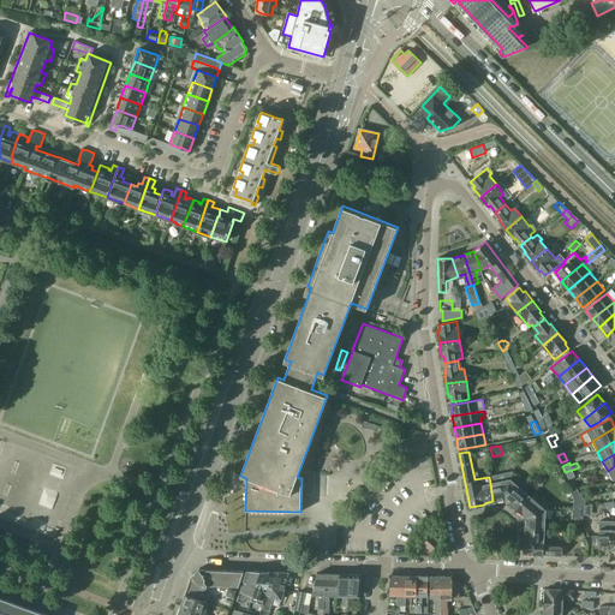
[(572,470),(565,472),(568,479),(575,477),(572,470)]
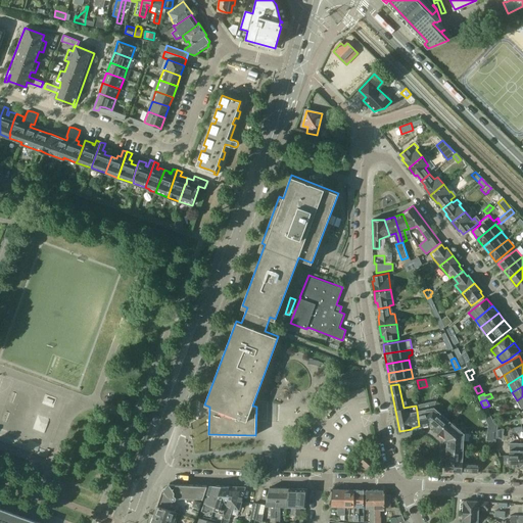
[(429,424),(434,407),(417,411),(419,426),(422,426),(429,424)]
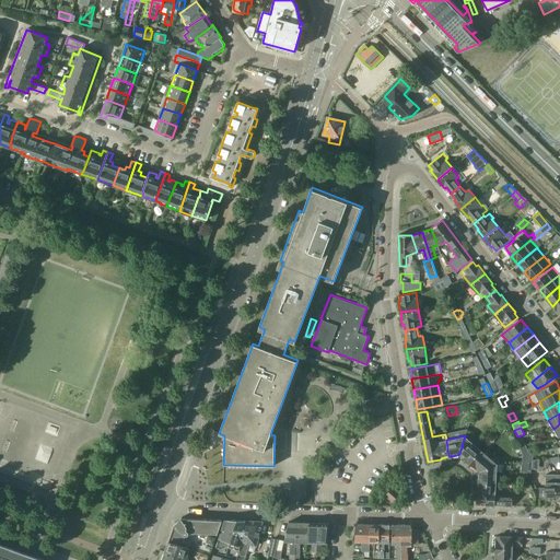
[(465,435),(459,454),(468,462),(475,456),(477,457),(482,452),(480,450),(465,435)]
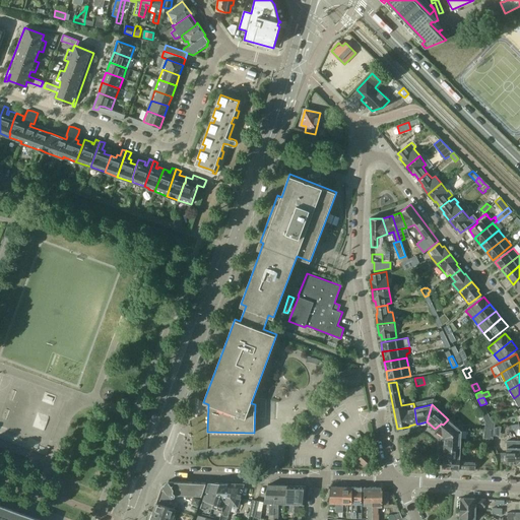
[(479,408),(481,412),(482,415),(488,412),(486,408),(485,405),(479,408)]
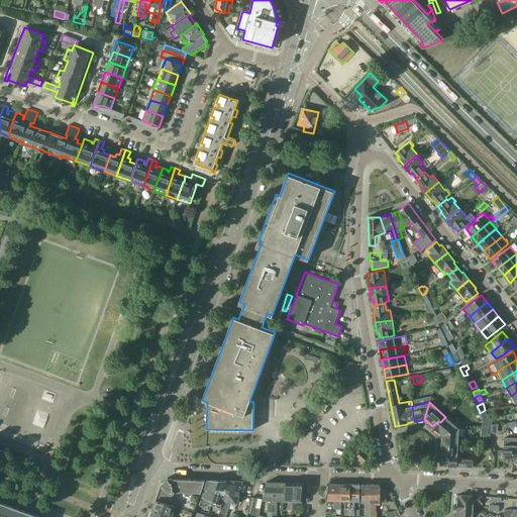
[(485,410),(480,413),(483,420),(488,418),(488,417),(485,410)]
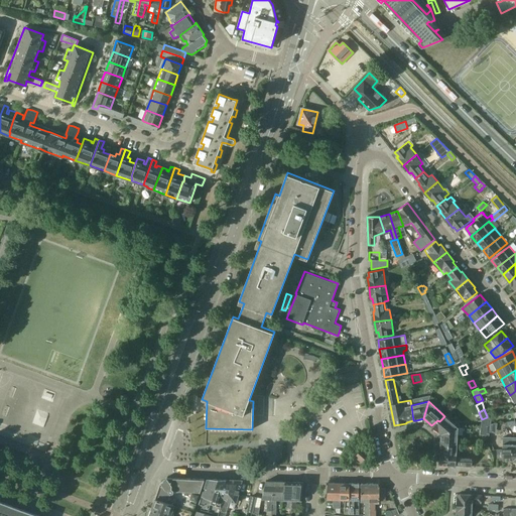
[(441,434),(458,427),(444,416),(439,421),(437,420),(431,425),(440,433),(441,434)]
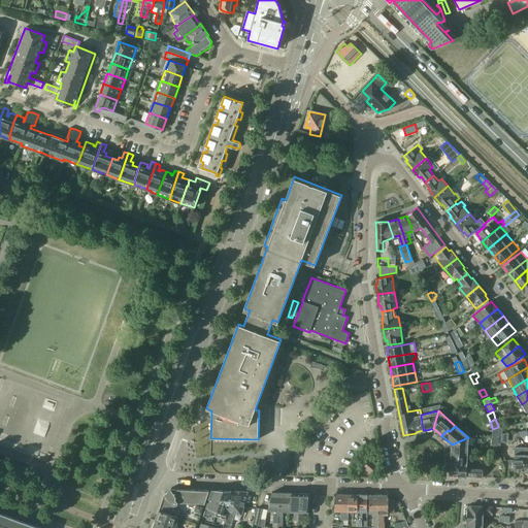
[(451,456),(468,456),(468,444),(473,446),(473,437),(469,437),(468,437),(452,444),(452,452),(451,456)]
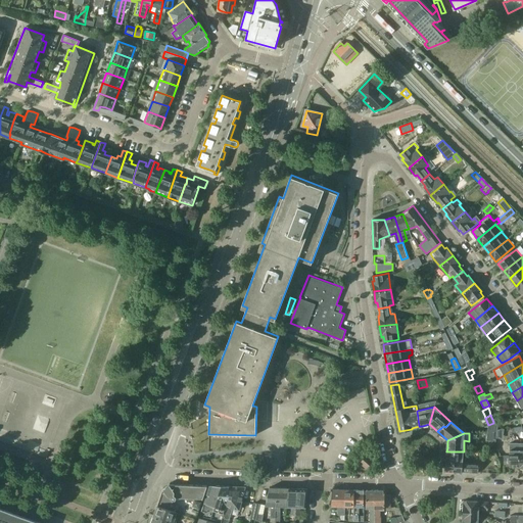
[(519,466),(519,443),(510,443),(510,456),(505,456),(505,466),(510,466),(519,466)]
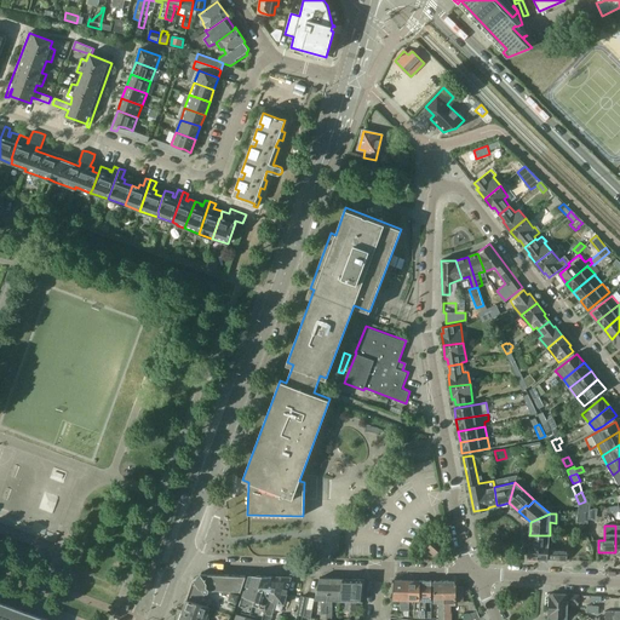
[(560,549),(560,551),(549,551),(550,535),(529,535),(529,544),(528,544),(527,557),(547,558),(567,560),(568,549),(560,549)]
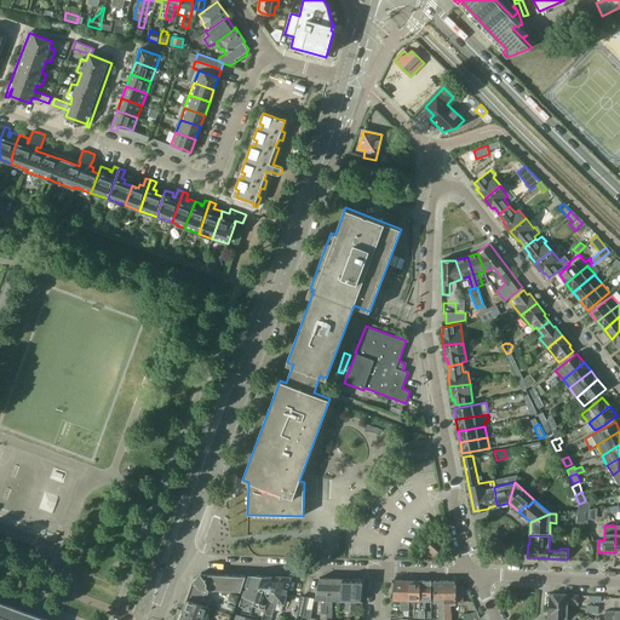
[(434,539),(428,547),(435,555),(442,546),(434,539)]
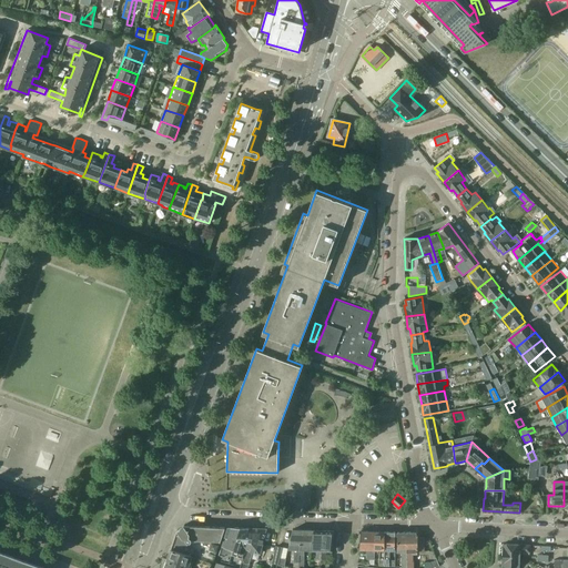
[(178,530),(175,537),(195,544),(217,550),(225,528),(225,527),(184,526),(184,525),(176,530),(178,530)]
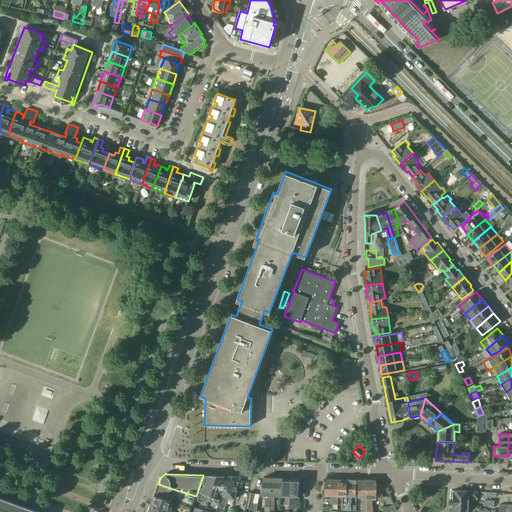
[(205,475),(197,500),(203,502),(204,498),(208,500),(216,476),(205,475)]
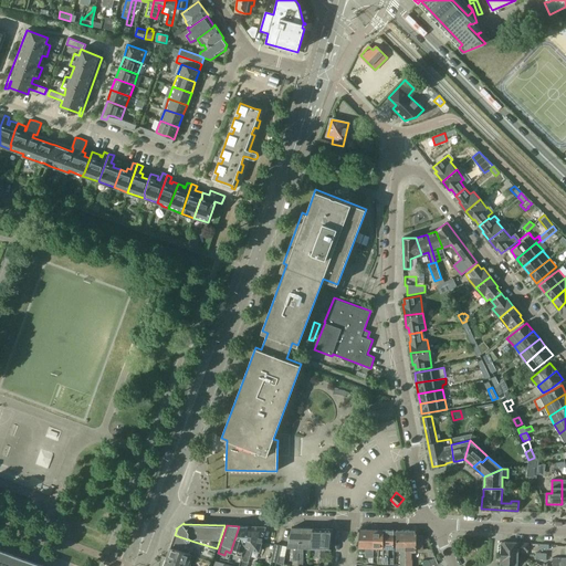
[(239,526),(230,553),(242,556),(251,526),(239,526)]
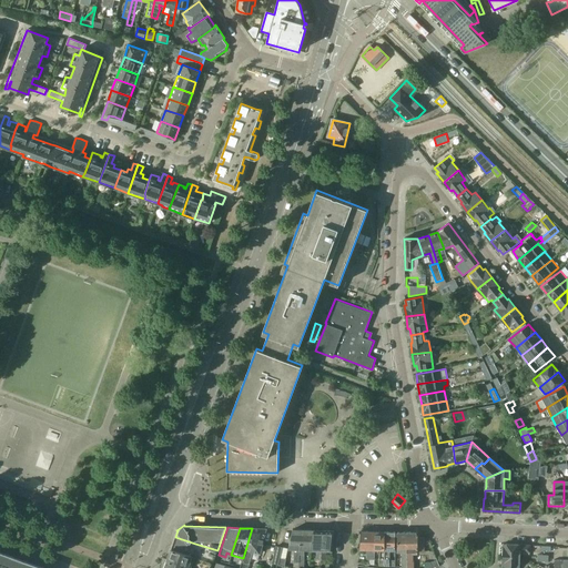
[(243,558),(242,561),(250,565),(253,551),(260,554),(266,529),(252,528),(243,558)]
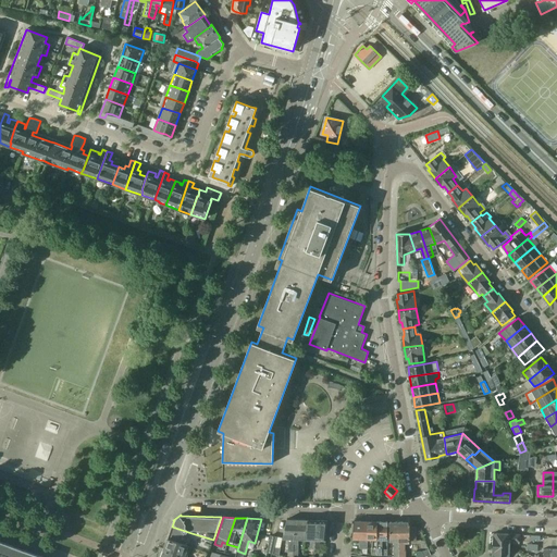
[(294,537),(297,519),(286,519),(283,539),(288,539),(288,556),(294,556),(294,537)]
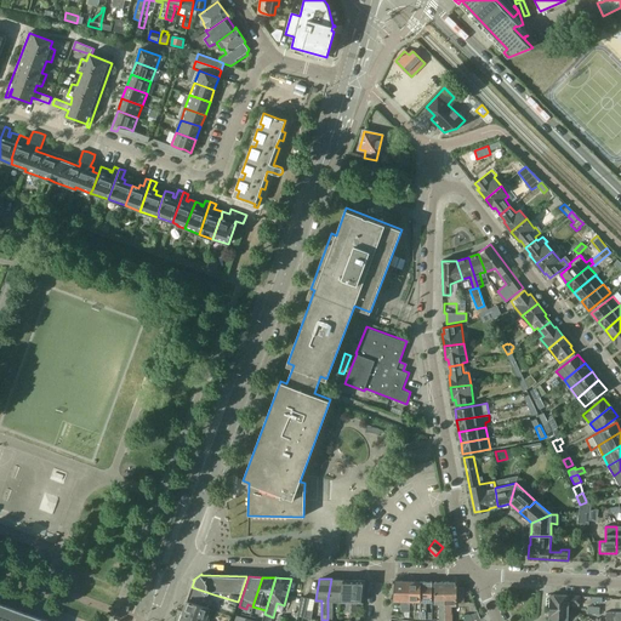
[(328,599),(328,620),(329,620),(332,620),(332,600),(339,600),(342,580),(331,579),(328,599)]
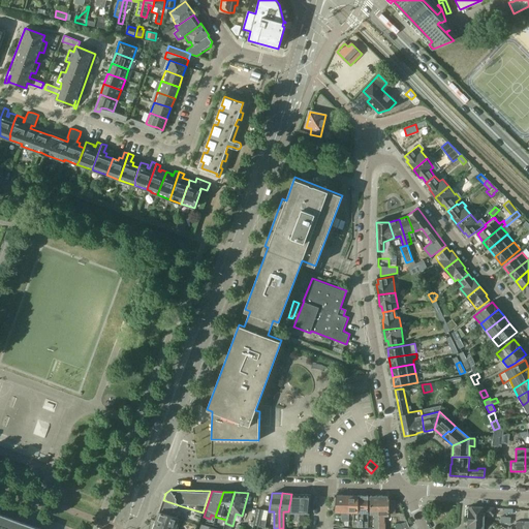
[(291,494),(288,511),(294,512),(294,521),(293,528),(298,528),(299,525),(300,525),(300,512),(301,494),(291,494)]
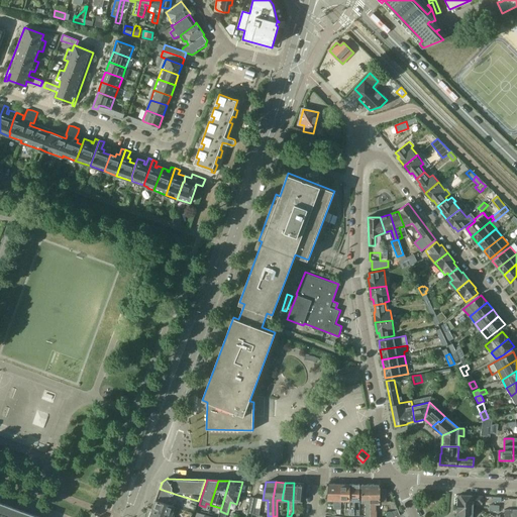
[(305,483),(294,483),(293,501),(293,513),(297,513),(297,509),(297,501),(303,501),(305,483)]
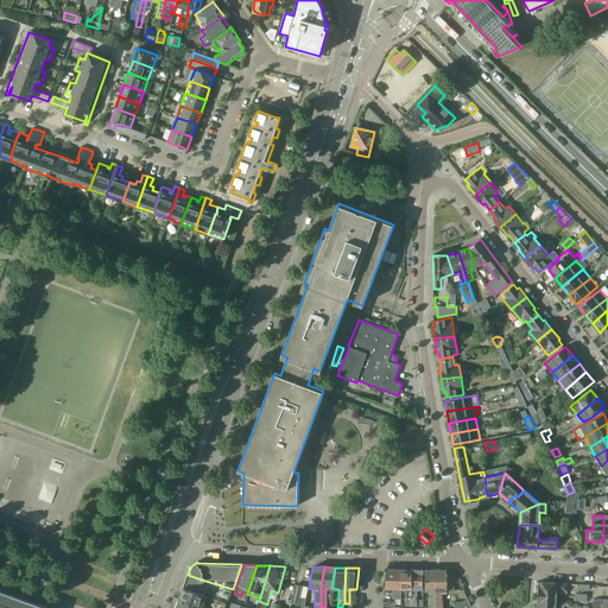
[(387,569),(385,588),(387,588),(393,588),(393,597),(396,597),(394,603),(397,605),(400,605),(401,596),(401,589),(401,569),(387,569)]
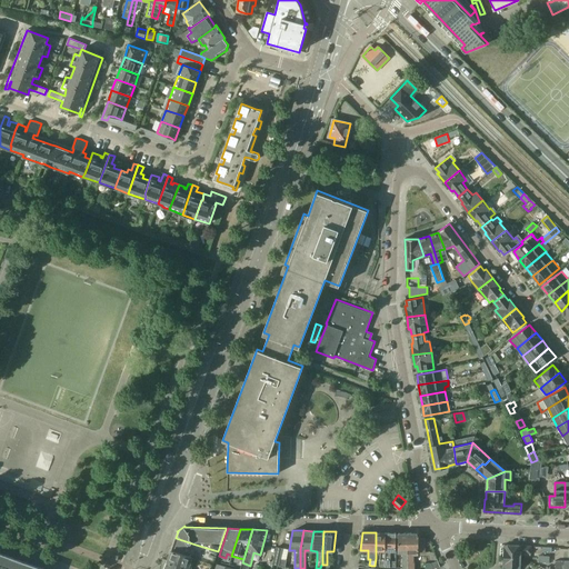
[(376,532),(376,551),(380,551),(380,567),(385,567),(386,532),(376,532)]
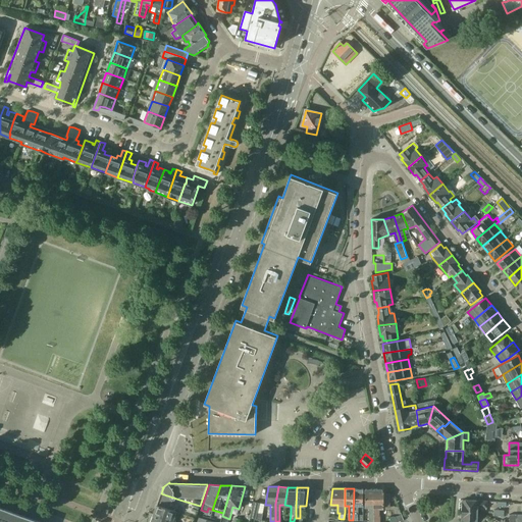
[(354,488),(353,520),(358,520),(358,506),(363,506),(363,489),(354,488)]
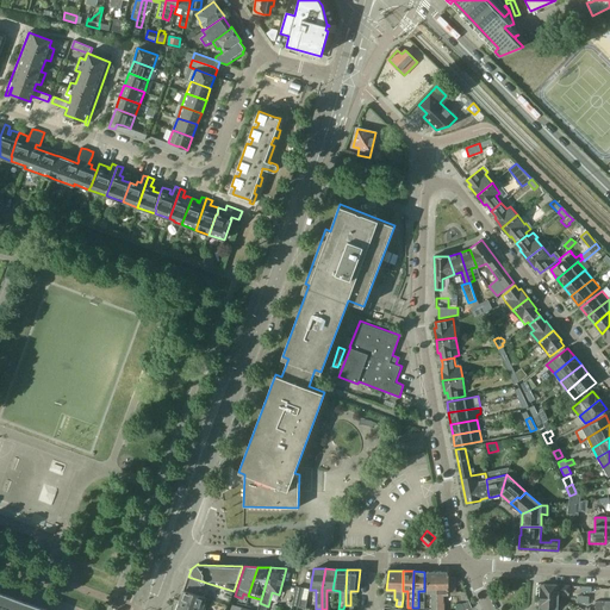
[(427,572),(427,593),(431,593),(431,609),(430,609),(437,609),(437,572),(427,572)]
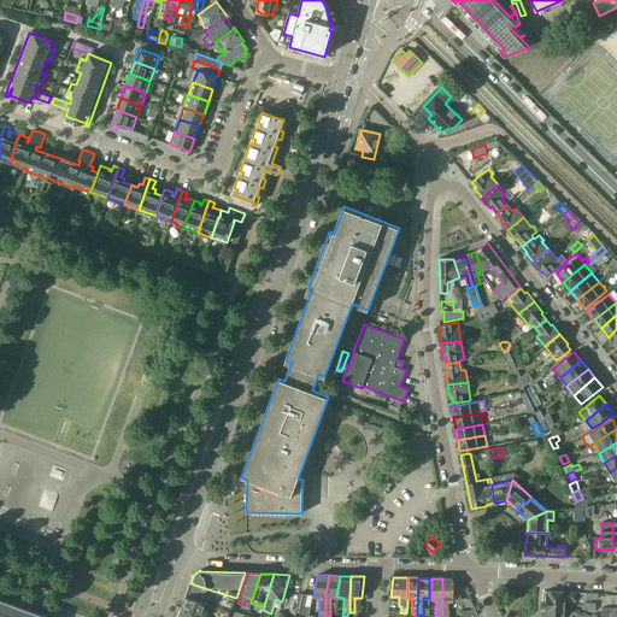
[(453,579),(442,579),(442,616),(448,616),(450,609),(448,609),(448,601),(453,601),(453,600),(454,600),(454,599),(460,599),(460,588),(458,588),(458,583),(453,583),(453,579)]
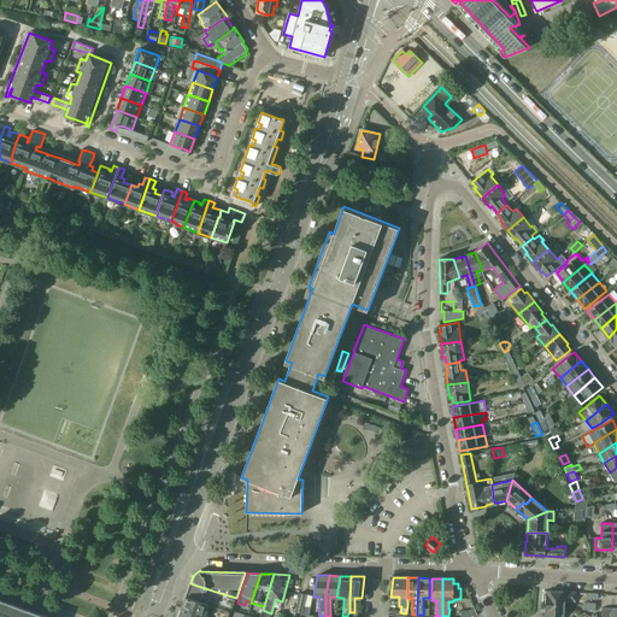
[(231,611),(236,598),(212,591),(191,583),(186,595),(231,611)]
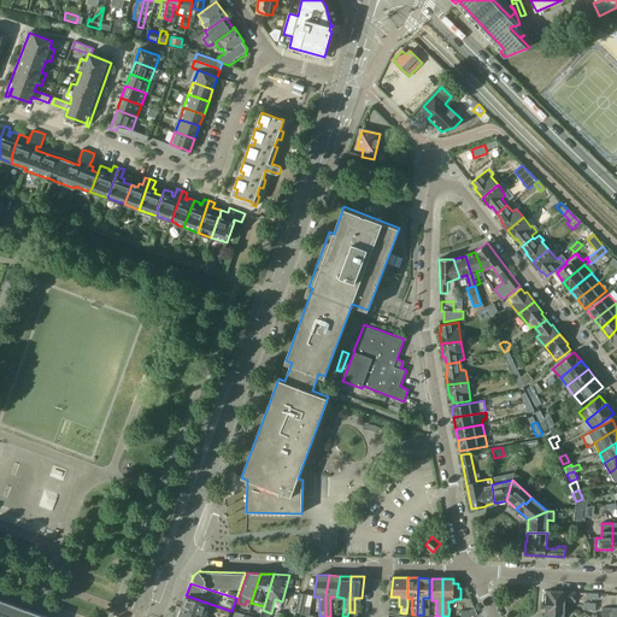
[(546,603),(565,604),(565,599),(576,599),(576,592),(546,591),(546,594),(546,603)]
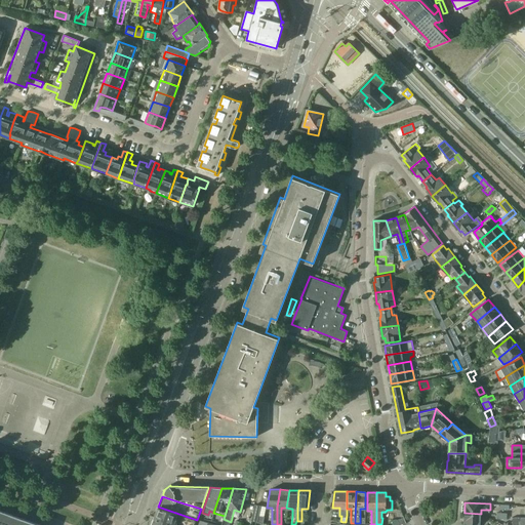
[(194,524),(197,520),(158,507),(155,518),(173,524),(177,524),(194,524)]
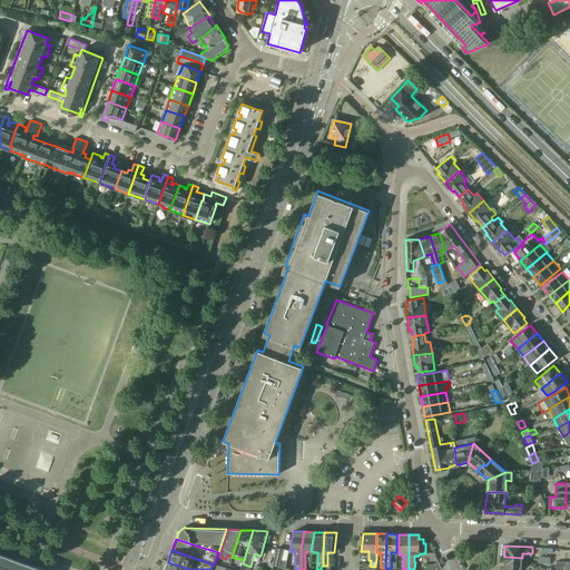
[(43,569),(0,553),(0,569),(43,569)]
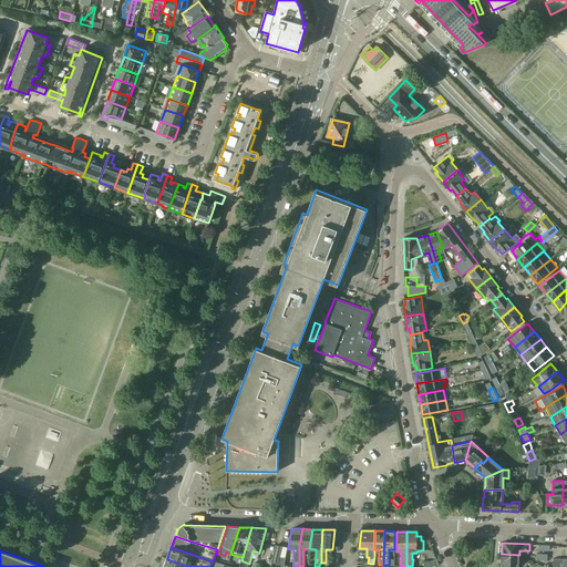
[(501,566),(514,566),(515,566),(518,566),(519,555),(502,554),(501,565),(502,565),(501,566)]
